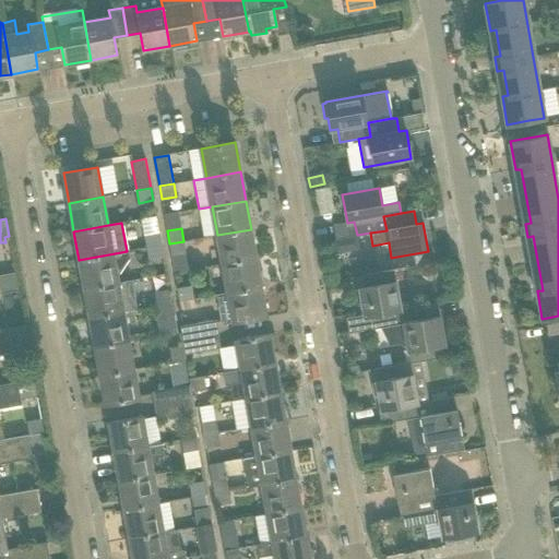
[(257,258),(251,229),(217,235),(222,264),(257,258)]
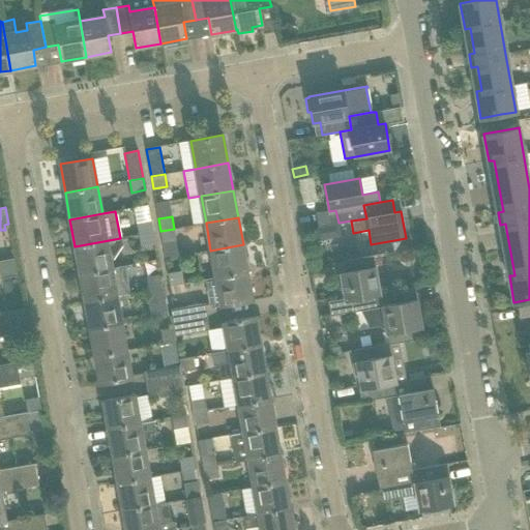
[(150,221),(137,223),(139,235),(152,233),(150,221)]
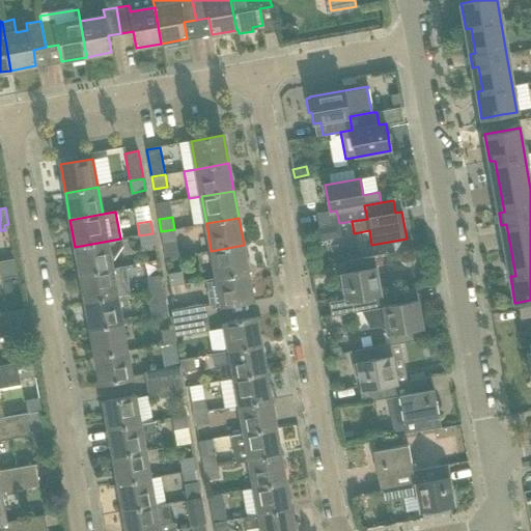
[(176,242),(174,229),(161,231),(163,244),(176,242)]
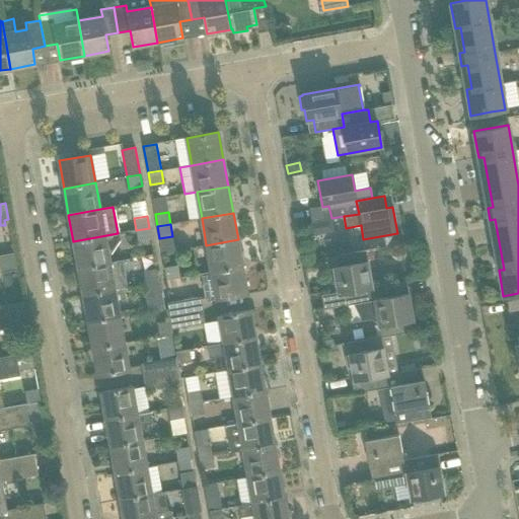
[(151,239),(149,228),(136,230),(138,242),(151,239)]
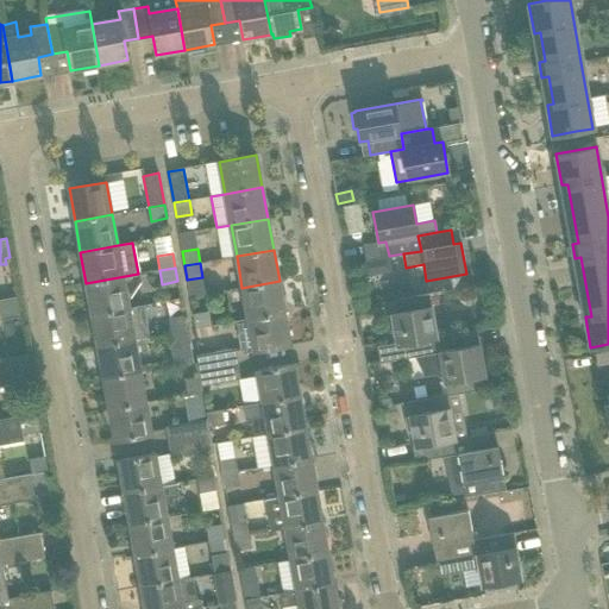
[(142,281),(140,274),(138,274),(86,283),(92,315),(129,308),(127,301),(142,281)]
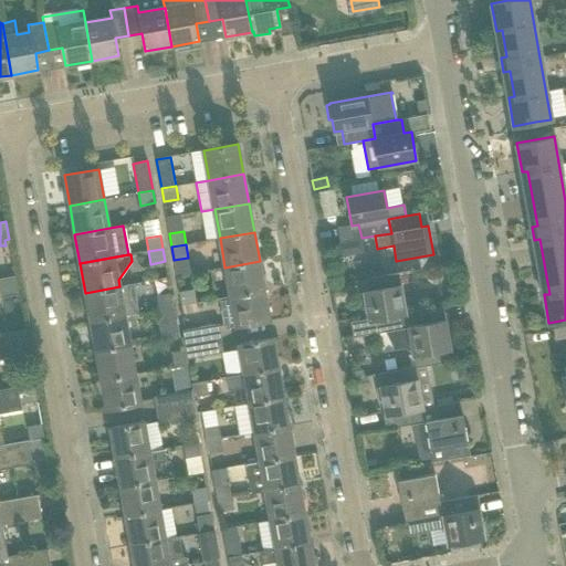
[(264,291),(260,261),(224,268),(230,296),(264,291)]
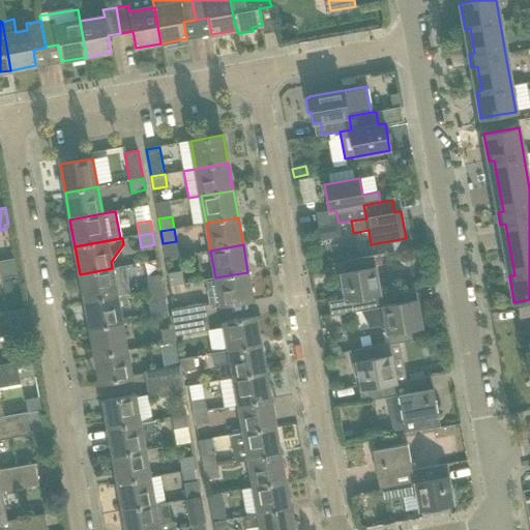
[(341,273),(336,274),(340,290),(344,290),(346,300),(352,299),(354,312),(363,311),(369,310),(382,306),(380,294),(375,267),(373,256),(345,261),(347,272),(341,273)]
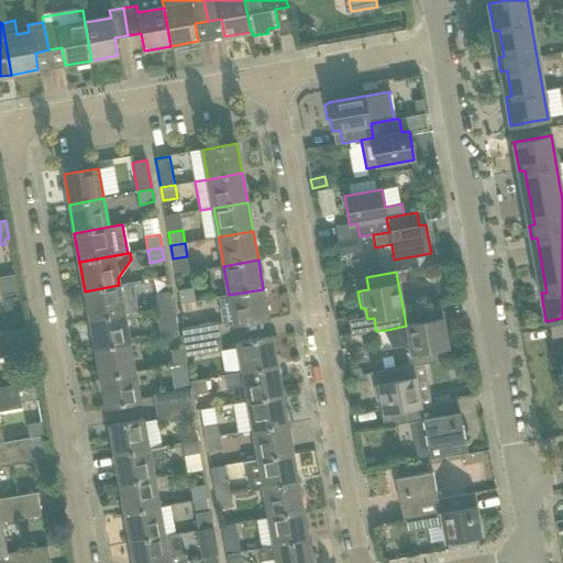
[(0,302),(2,302),(1,295),(18,293),(14,274),(0,276),(0,302)]
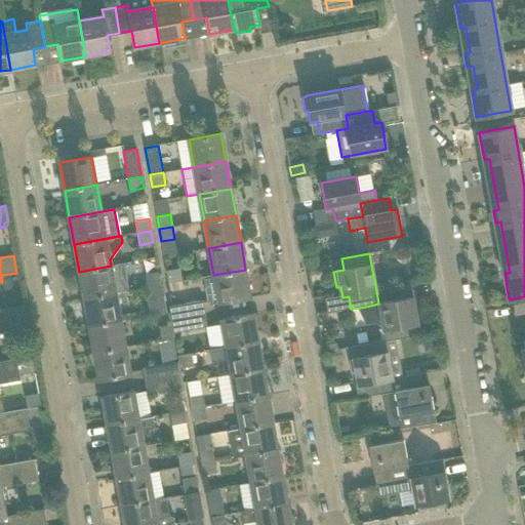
[(123,264),(111,266),(79,272),(84,298),(116,292),(128,290),(123,264)]
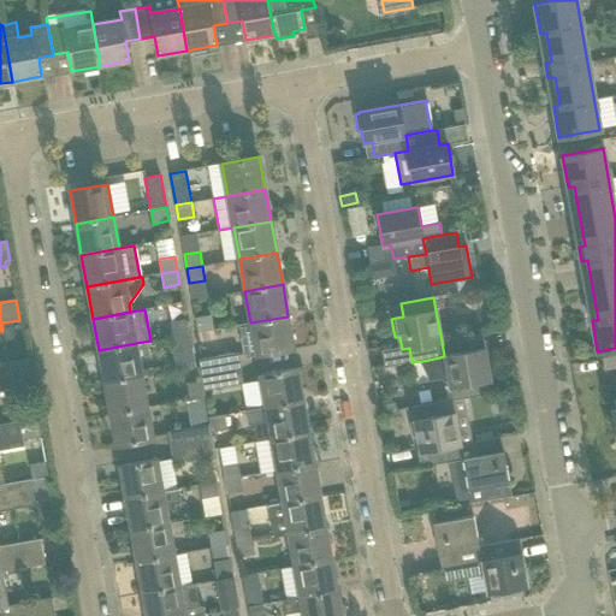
[(211,315),(196,318),(199,332),(214,330),(211,315)]
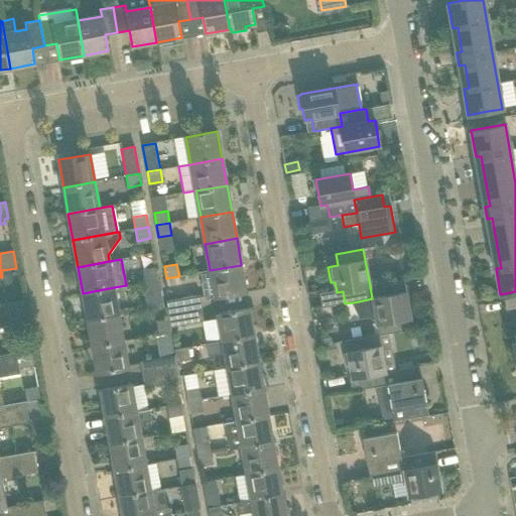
[(210,270),(201,272),(206,299),(215,297),(226,295),(246,292),(241,265),(210,270)]
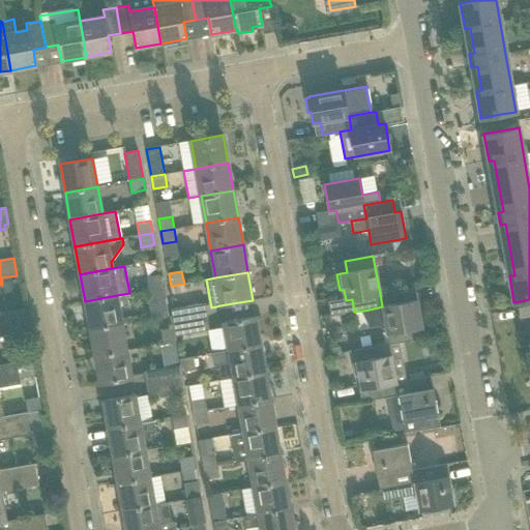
[(160,275),(147,277),(149,290),(163,288),(160,275)]
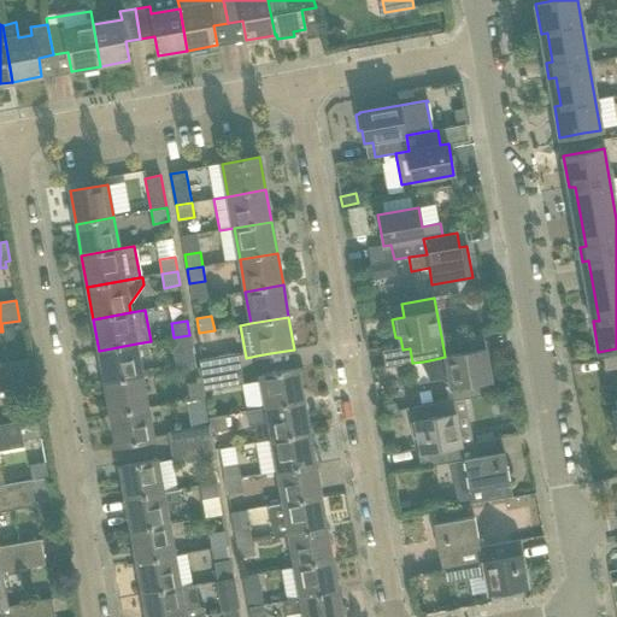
[(192,348),(189,335),(174,338),(176,352),(192,348)]
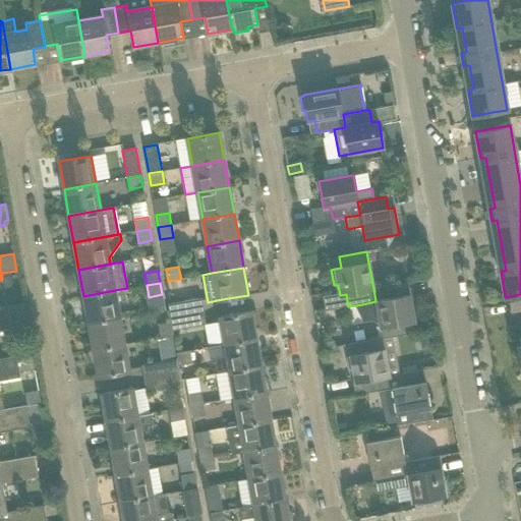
[(414,322),(410,295),(403,296),(401,284),(373,289),(375,301),(362,304),(365,322),(373,321),(380,325),(382,338),(383,339),(410,334),(408,323),(414,322)]
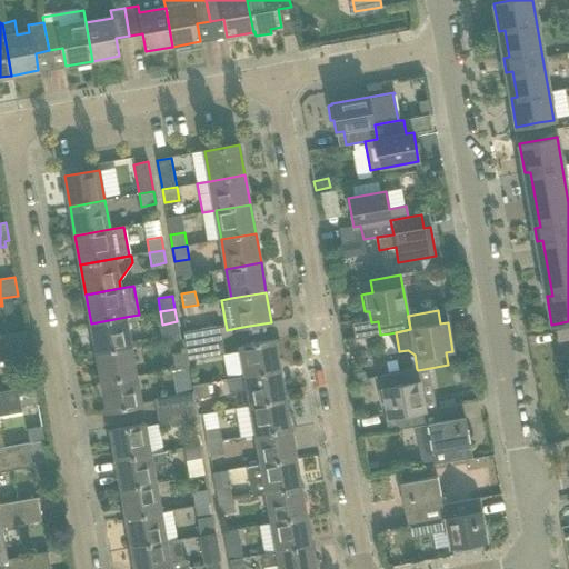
[(131,347),(126,317),(91,323),(96,352),(131,347)]
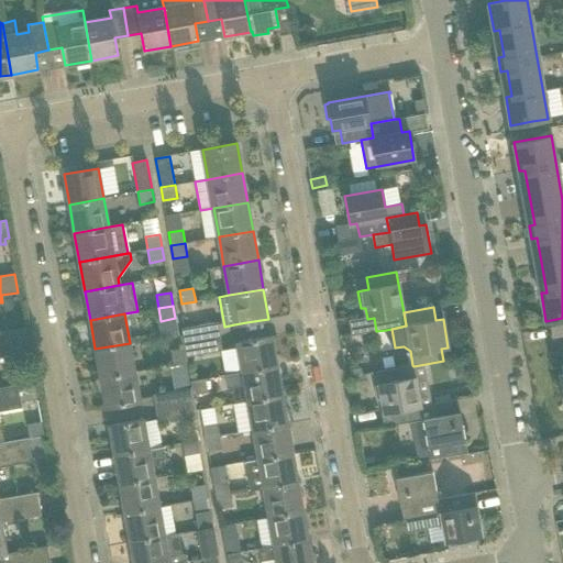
[(218,323),(196,328),(181,330),(184,343),(220,337),(218,323)]
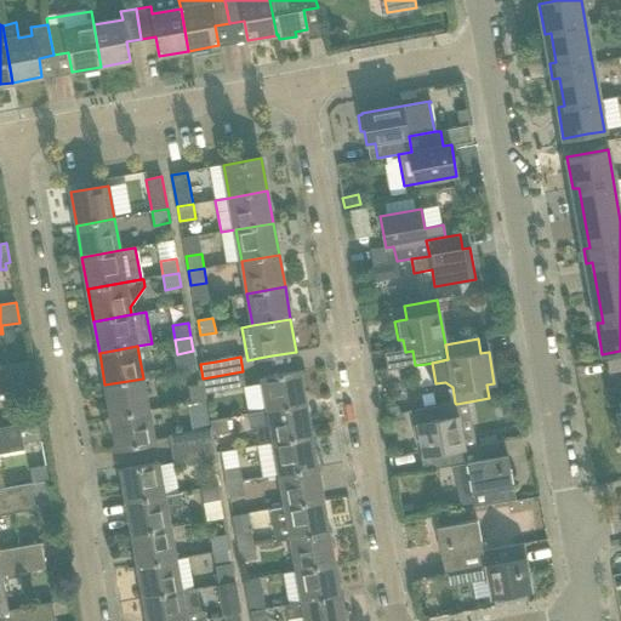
[(620,371),(620,358),(607,362),(609,374),(620,371)]
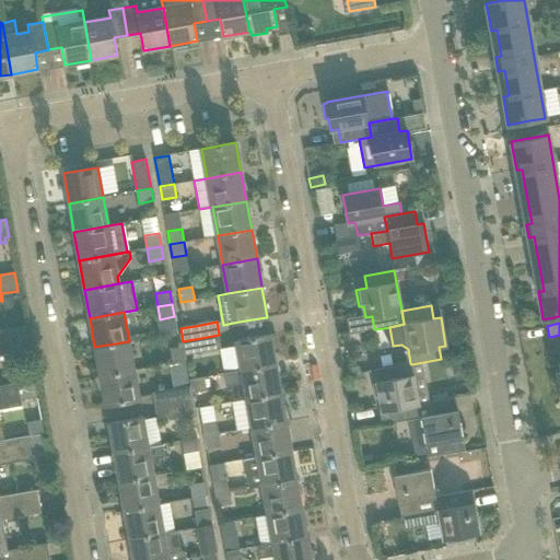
[(0,356),(12,353),(12,351),(28,348),(25,326),(8,329),(0,330),(0,356)]
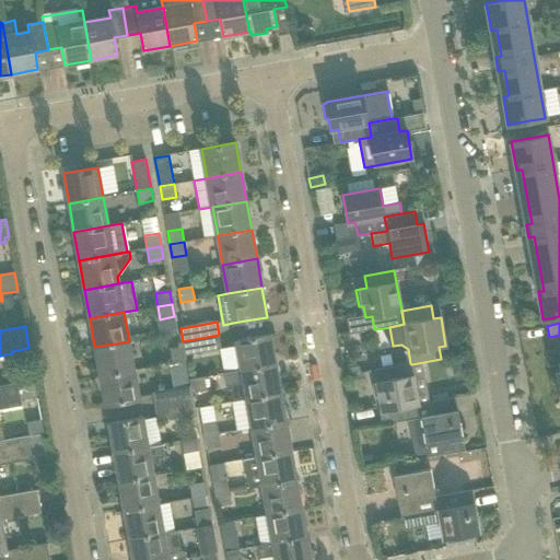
[(222,348),(219,335),(183,341),(184,348),(185,354),(222,348)]
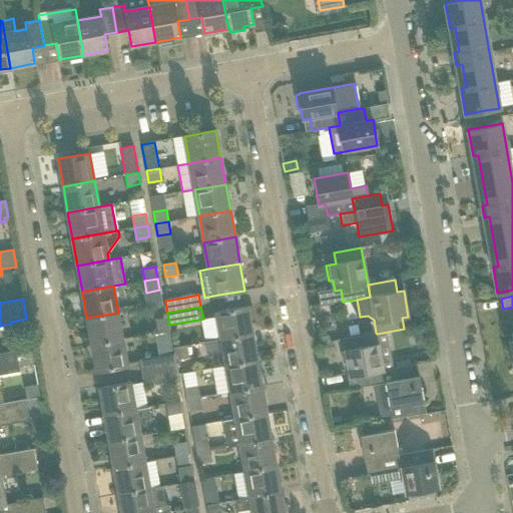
[(247,307),(227,310),(216,312),(221,340),(252,334),(247,307)]
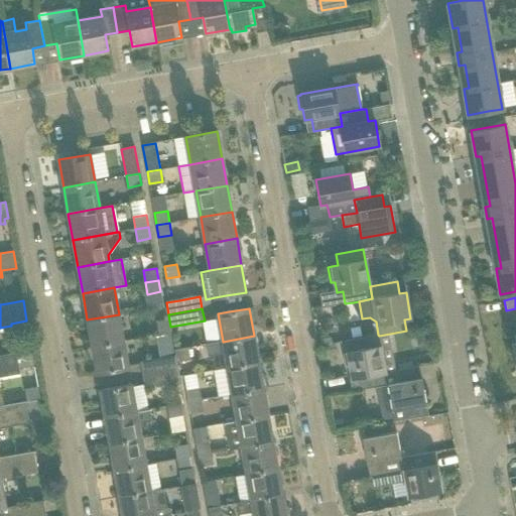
[(123,341),(119,314),(87,319),(92,347),(123,341)]
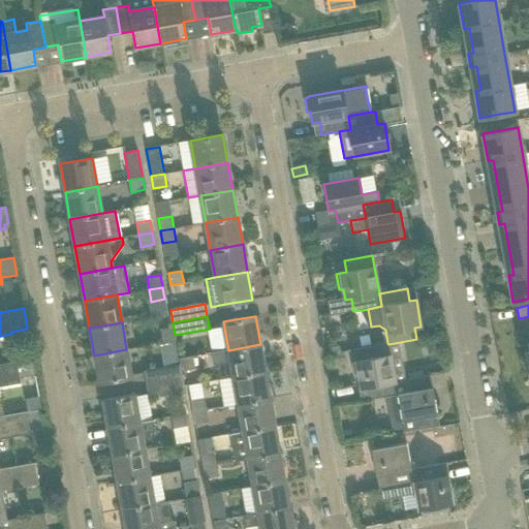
[(176,341),(175,335),(174,329),(160,331),(162,343),(176,341)]
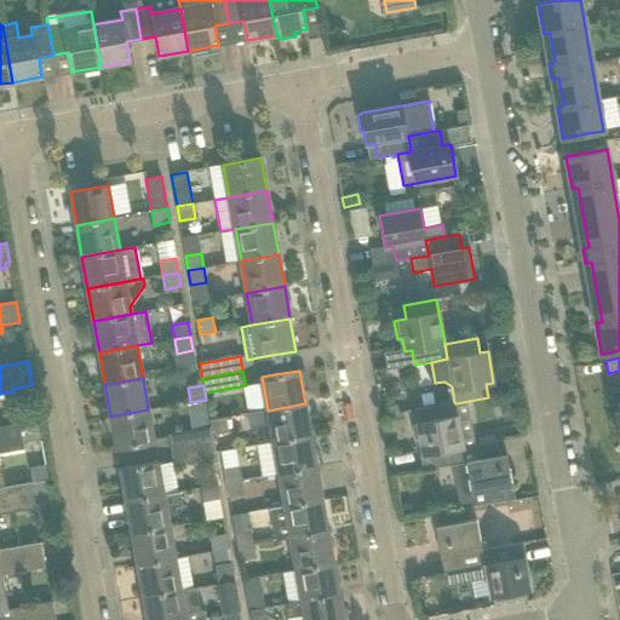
[(466,461),(463,447),(458,415),(455,403),(454,402),(422,408),(424,422),(417,423),(417,424),(412,425),(415,442),(420,442),(423,454),(430,453),(432,468),(453,464),(466,461)]
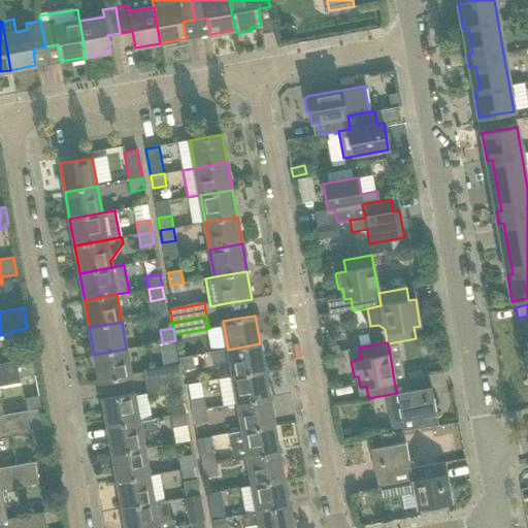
[(265,370),(260,343),(228,350),(212,352),(213,360),(230,360),(232,376),(265,370)]
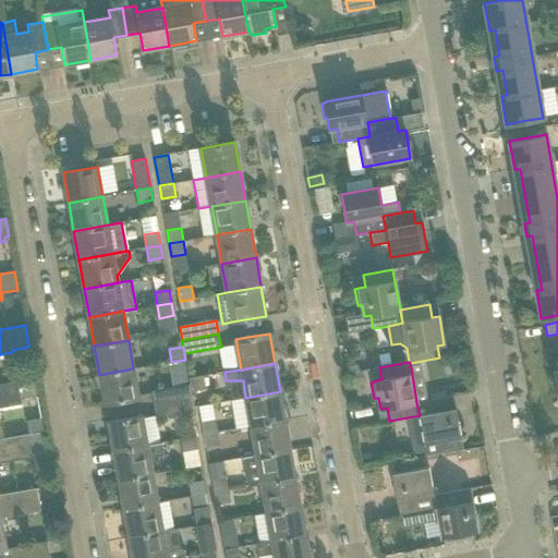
[(138,398),(133,368),(99,375),(105,404),(138,398)]
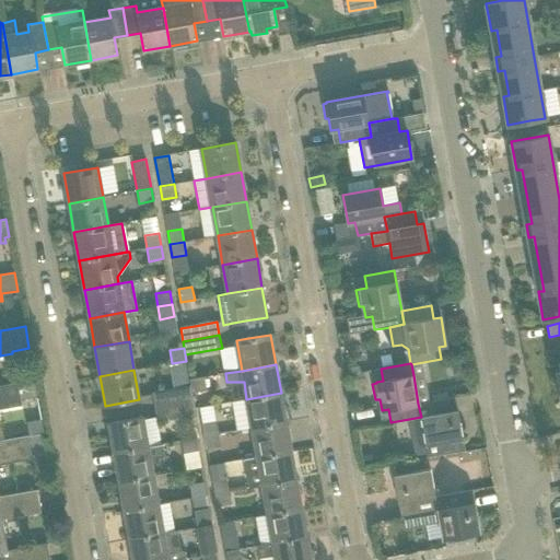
[(189,380),(191,386),(193,393),(206,389),(203,377),(189,380)]
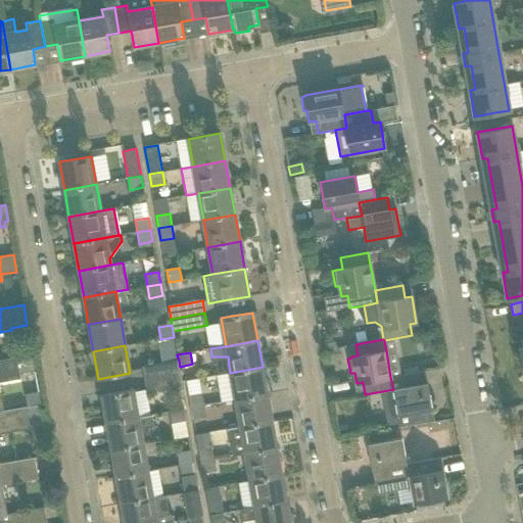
[(0,384),(20,380),(19,374),(35,371),(32,354),(0,360),(0,384)]
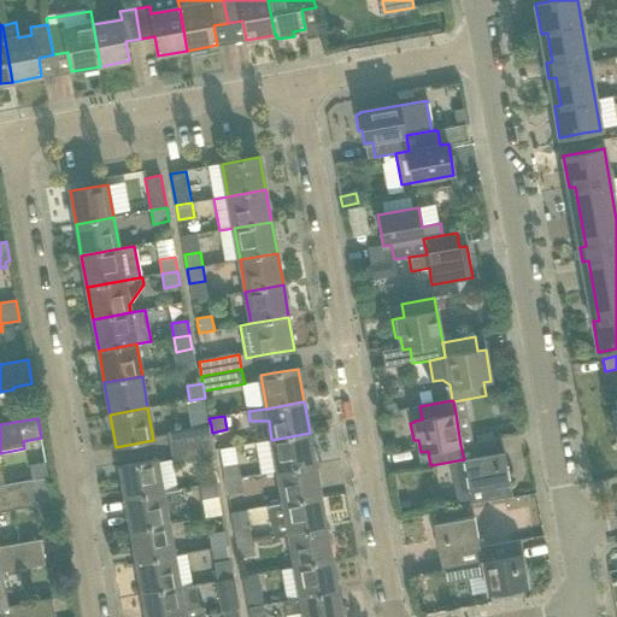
[(213,440),(212,433),(211,425),(168,434),(170,447),(213,440)]
